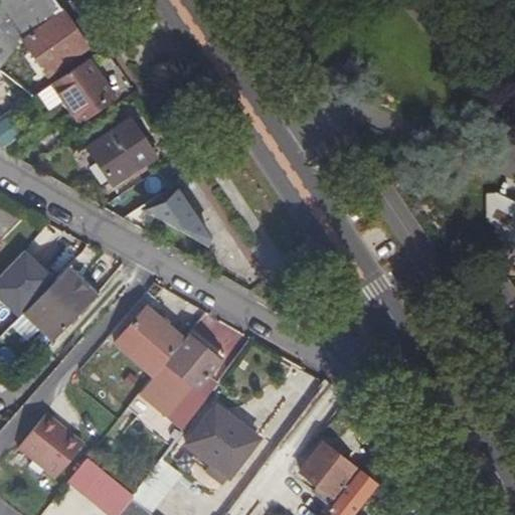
[(61,11),(53,0),(0,0),(0,67),(21,38),(61,11)]
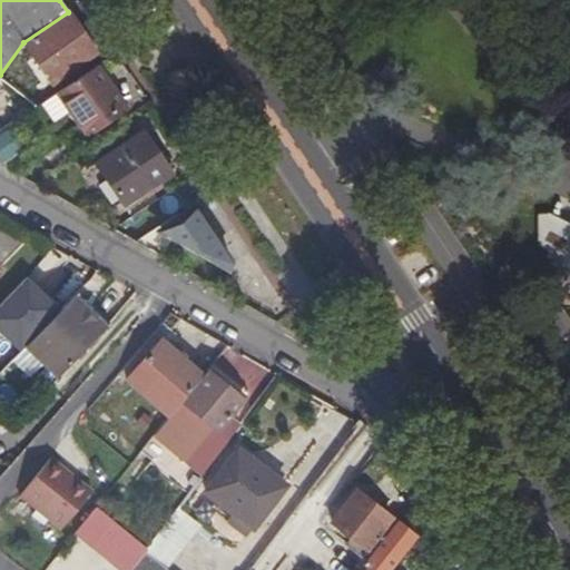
[(96,53),(68,12),(23,42),(33,57),(25,64),(29,69),(38,65),(51,82),(96,53)]
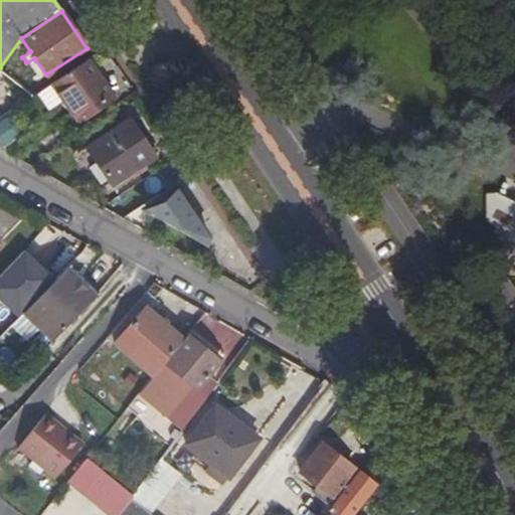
[(83,61),(48,87),(75,126),(112,101),(83,61)]
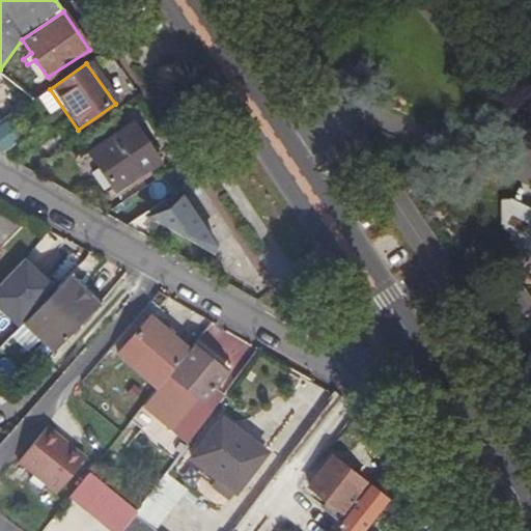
[(9,116),(0,122),(0,150),(2,154),(24,138),(9,116)]
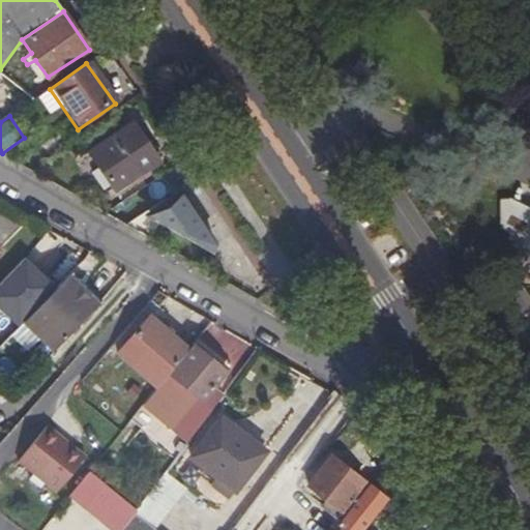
[(116,190),(157,162),(158,160),(131,124),(90,151),(116,190)]
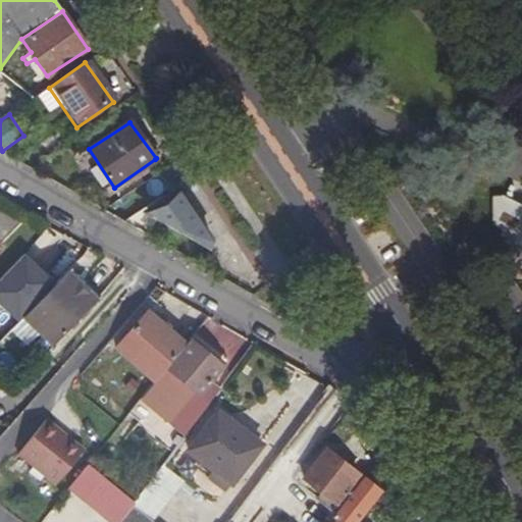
[(208,246),(211,241),(176,191),(146,211),(208,246)]
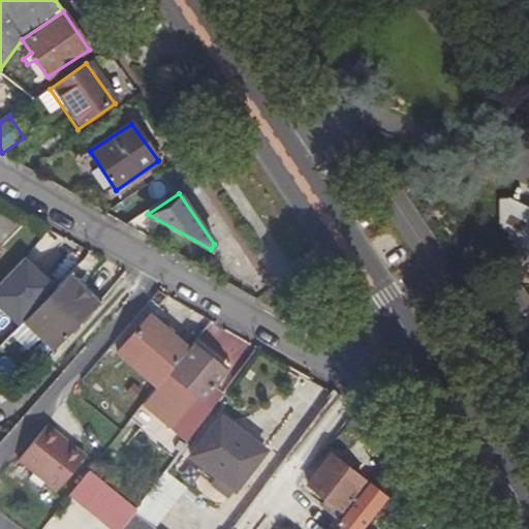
[(523,205),(511,198),(499,199),(500,224),(523,205)]
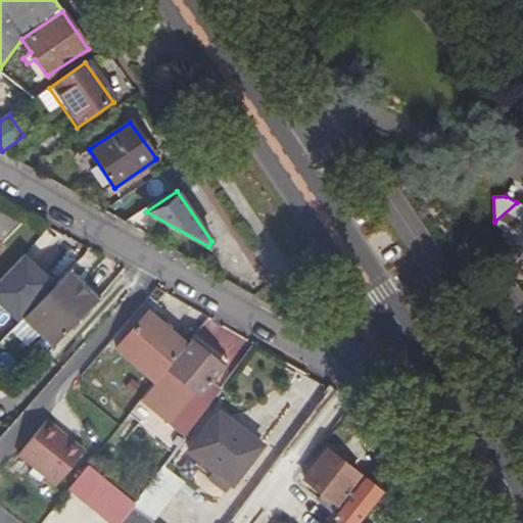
[(522,243),(522,204),(517,202),(494,222),(508,238),(522,243)]
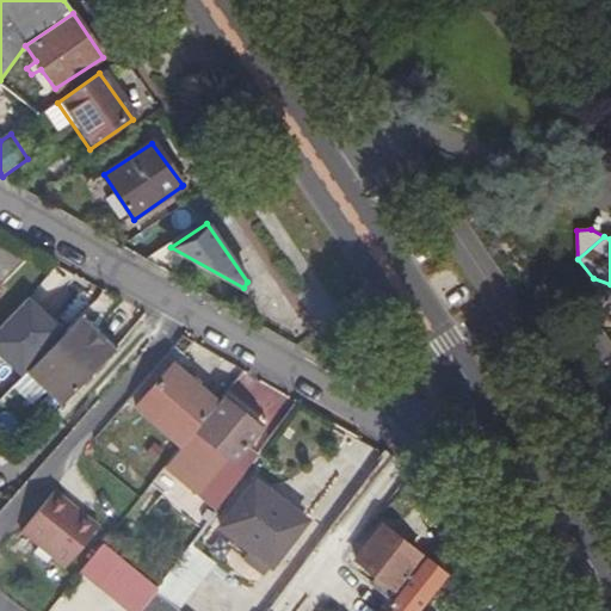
[(610,290),(610,284),(593,278),(574,322),(610,375),(610,335),(599,320),(610,290)]
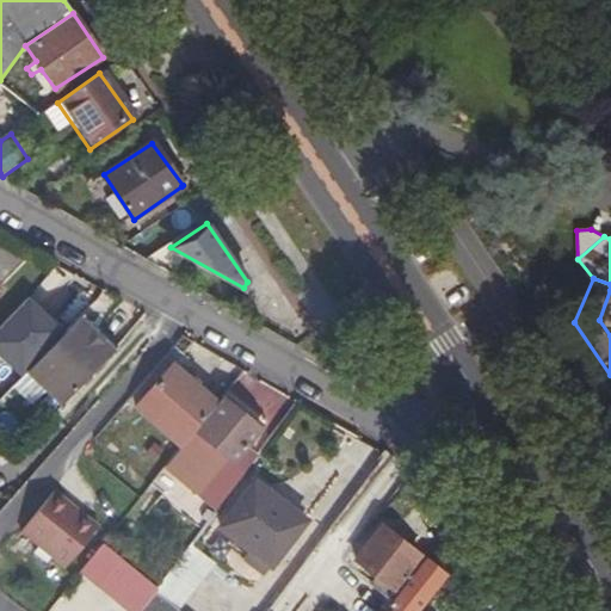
[(0,326),(0,352),(23,375),(29,369),(66,331),(29,296),(0,326)]
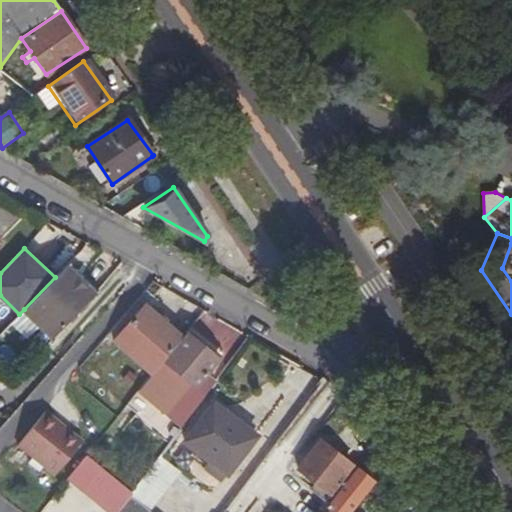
[(100,293),(68,263),(65,266),(97,296),(100,293)]
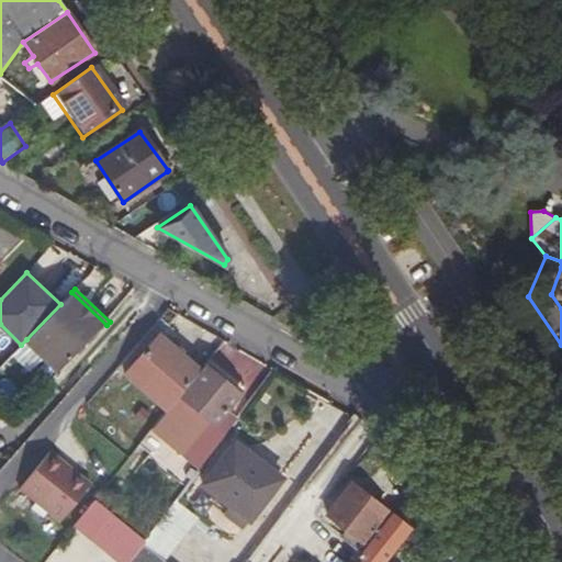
[(60,372),(107,325),(71,292),(60,304),(26,339),(60,372)]
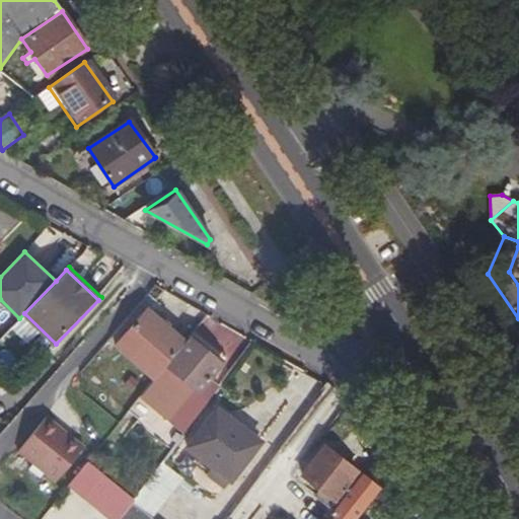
[(117,346),(155,379),(187,341),(149,308),(117,346)]
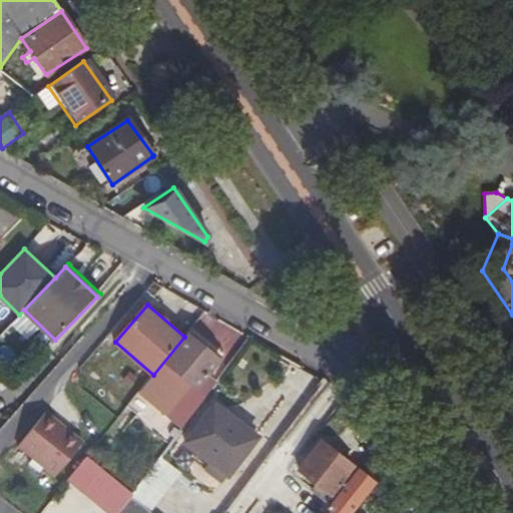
[(187,333),(221,360),(225,355),(191,328),(187,333)]
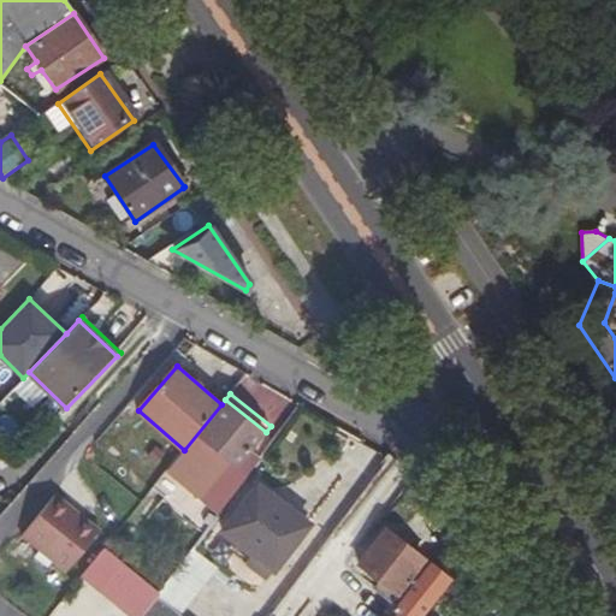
[(221,404),(184,450),(167,471),(219,513),(256,463),(247,456),(250,451),(266,432),(225,400),(221,404)]
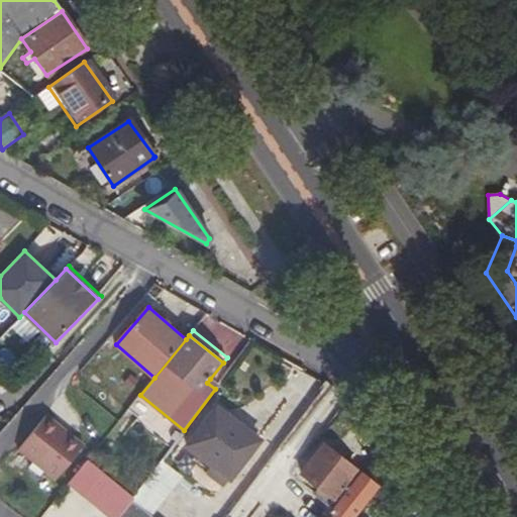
[(218,385),(210,379),(207,383),(215,389),(218,385)]
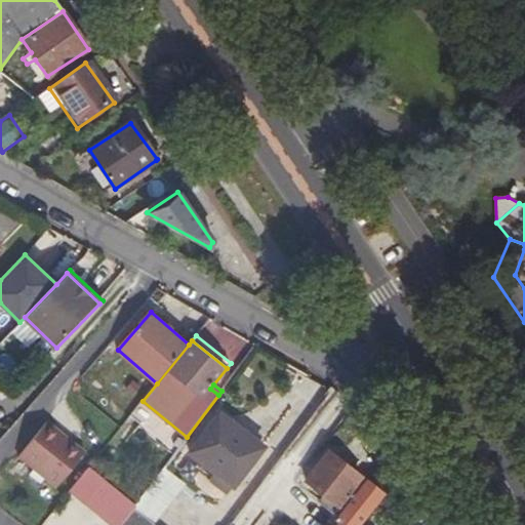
[(228,495),(264,448),(219,415),(191,453),(215,473),(209,481),(228,495)]
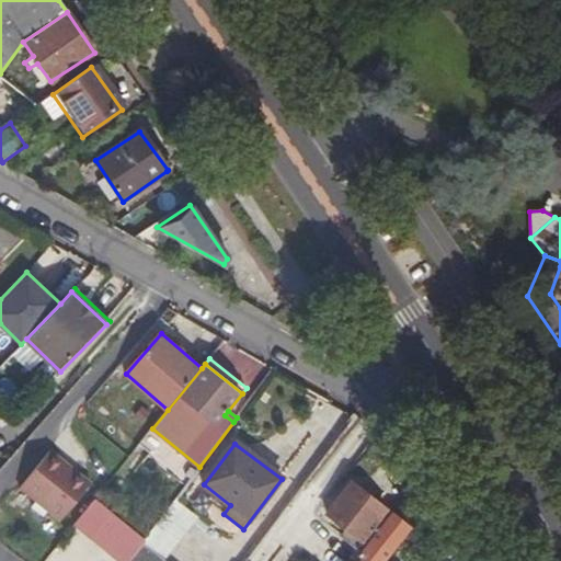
[(60,523),(93,482),(52,448),(18,489),(60,523)]
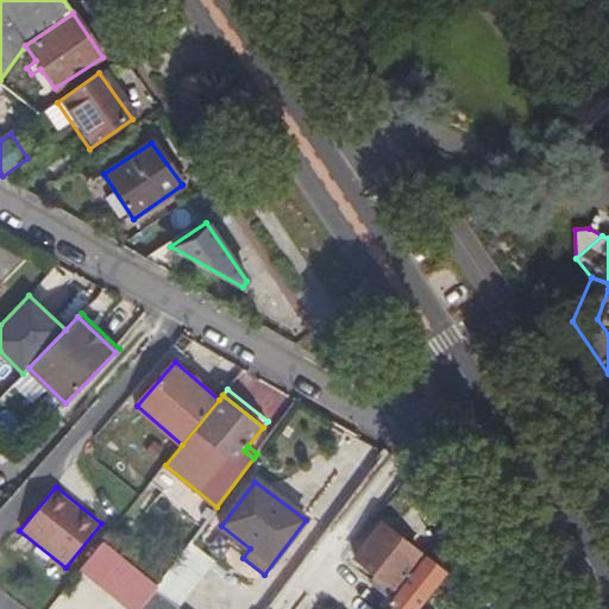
[(608,497),(608,496),(598,501),(608,516),(608,497)]
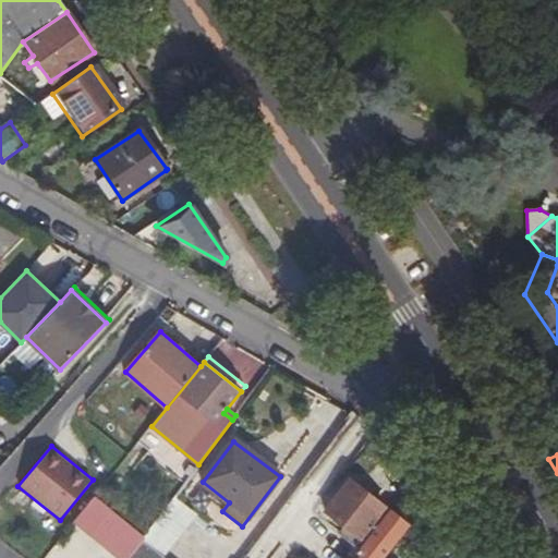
[(385,506),(351,481),(327,511),(362,536),(385,506)]
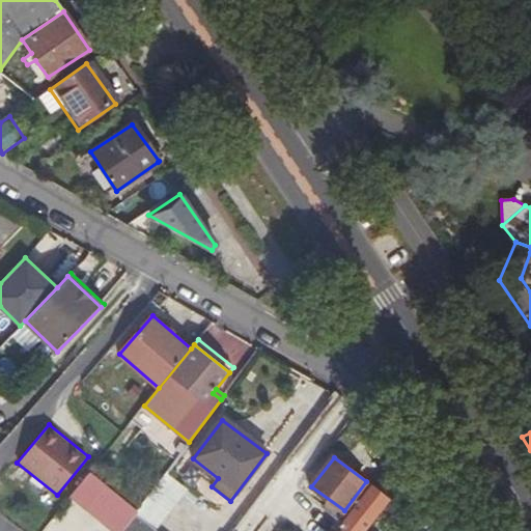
[(114,530),(121,530),(135,513),(137,510),(90,473),(72,496),(114,530)]
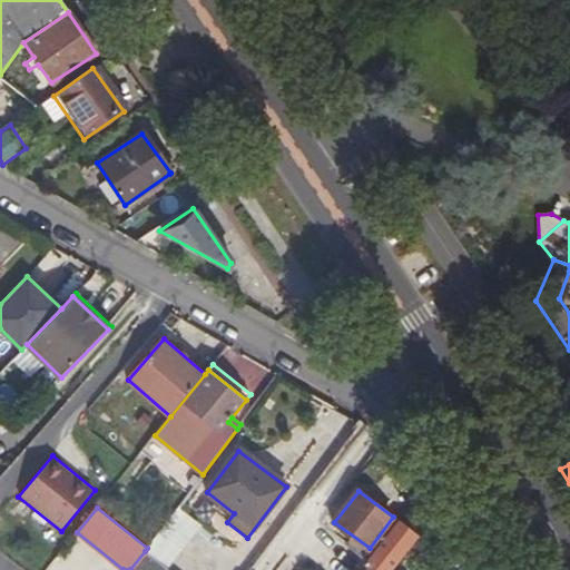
[(389,569),(416,536),(397,521),(359,569),(389,569)]
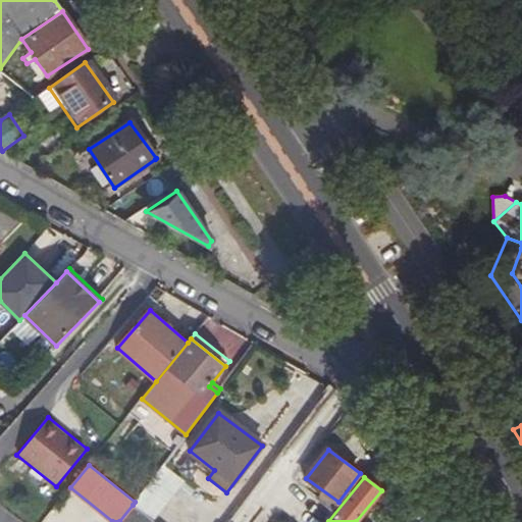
[(153,521),(133,505),(119,521),(153,521)]
